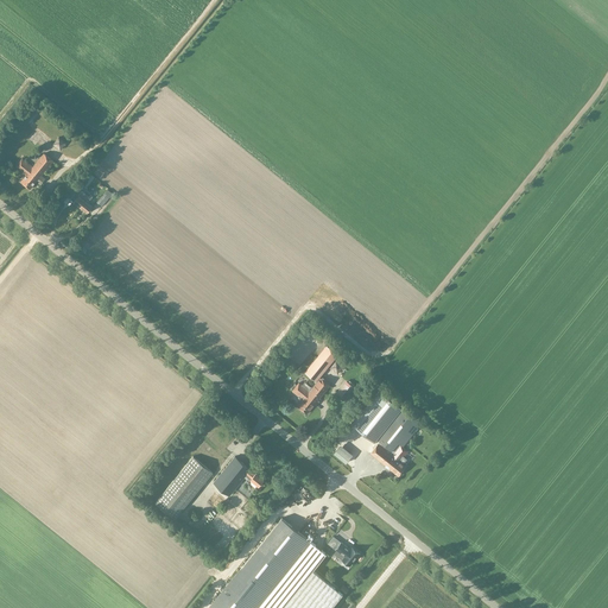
[(29,121),(40,107),(33,102),(21,115),(29,121)]
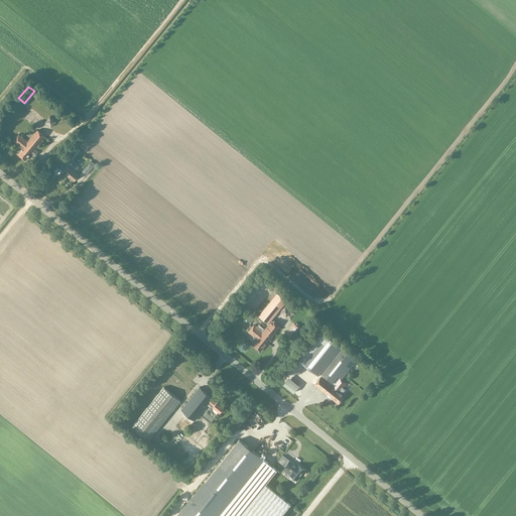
[(47,114),(56,120),(60,114),(51,108),(47,114)]
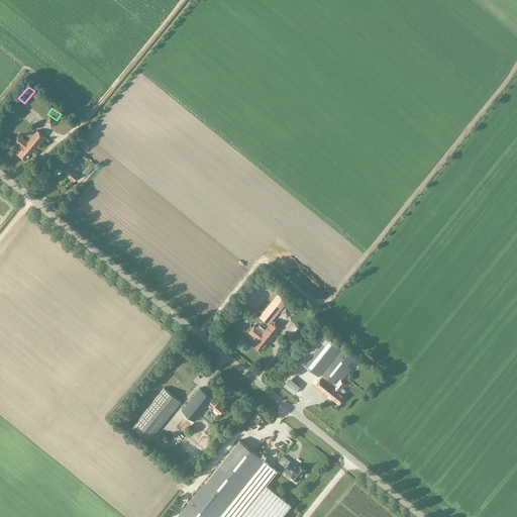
[(52,127),(57,121),(50,116),(45,122),(52,127)]
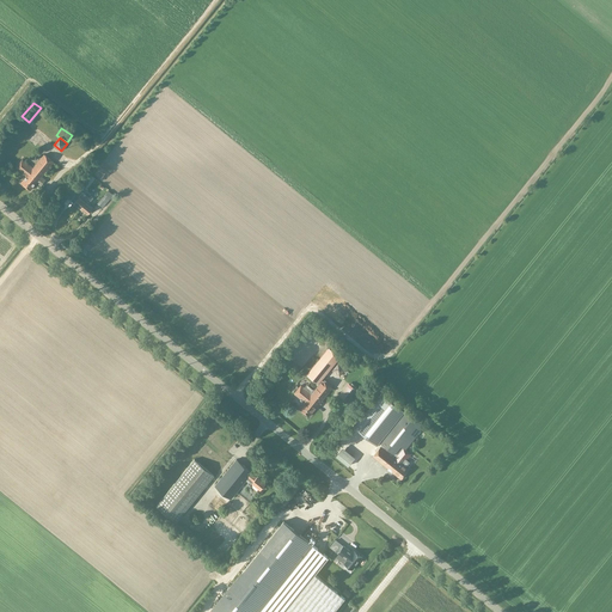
[(23,159),(16,167),(26,177),(22,183),(30,190),(36,183),(41,187),(46,179),(42,176),(54,163),(44,154),(34,169),(23,159)]
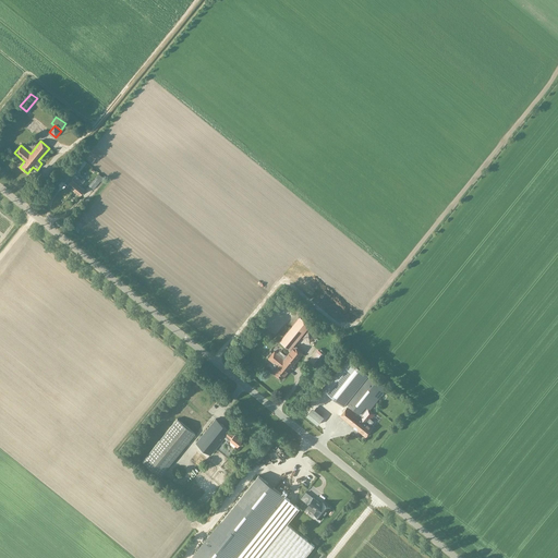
[(76,173),(82,167),(77,164),(72,169),(76,173)]
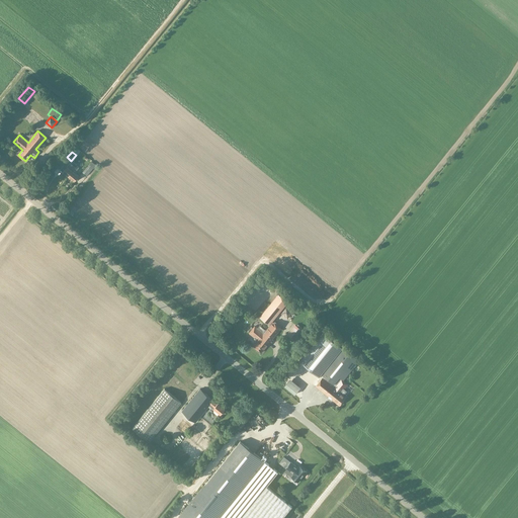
[(62,172),(68,177),(73,171),(76,168),(70,163),(67,166),(62,172)]
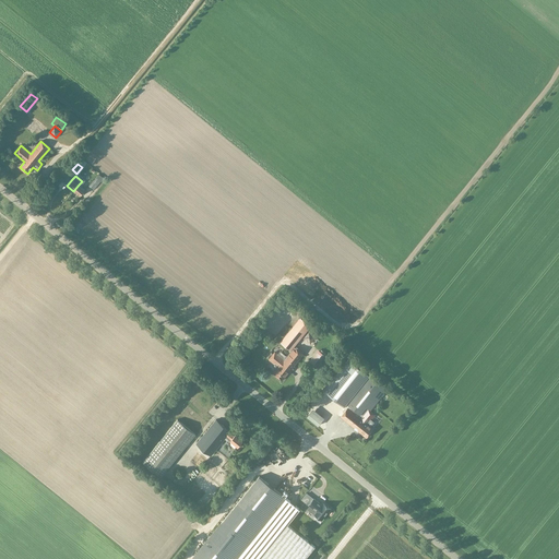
[(100,181),(96,178),(90,186),(94,190),(100,181)]
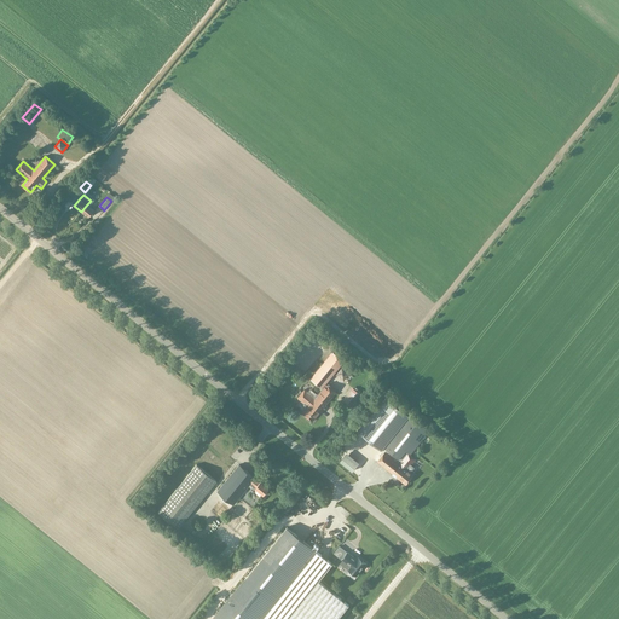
[(87,204),(81,212),(88,218),(94,210),(90,207),(94,200),(92,198),(91,201),(87,204)]
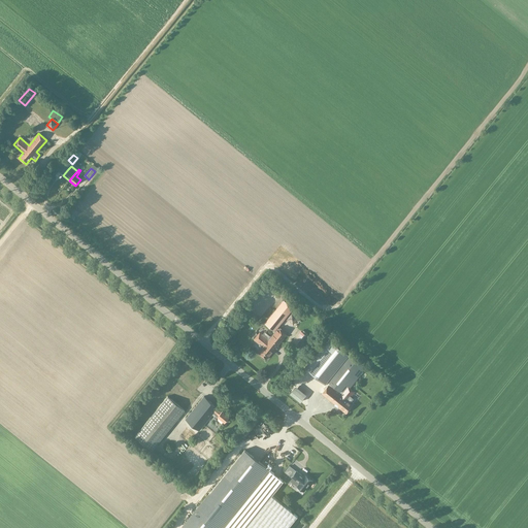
[(287,334),(278,328),(277,328),(293,308),(284,300),(265,323),(275,331),(269,340),(260,332),(254,339),(259,344),(259,345),(258,345),(259,348),(259,349),(261,350),(259,353),(266,359),(287,334)]
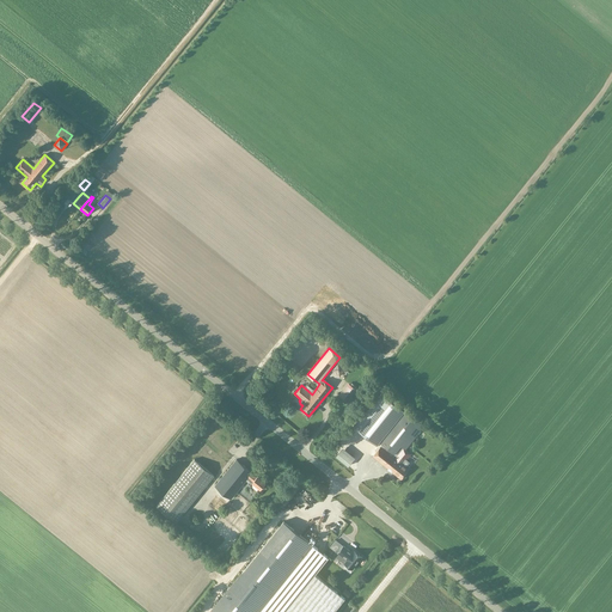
[(340,377),(346,369),(338,363),(332,371),(340,377)]
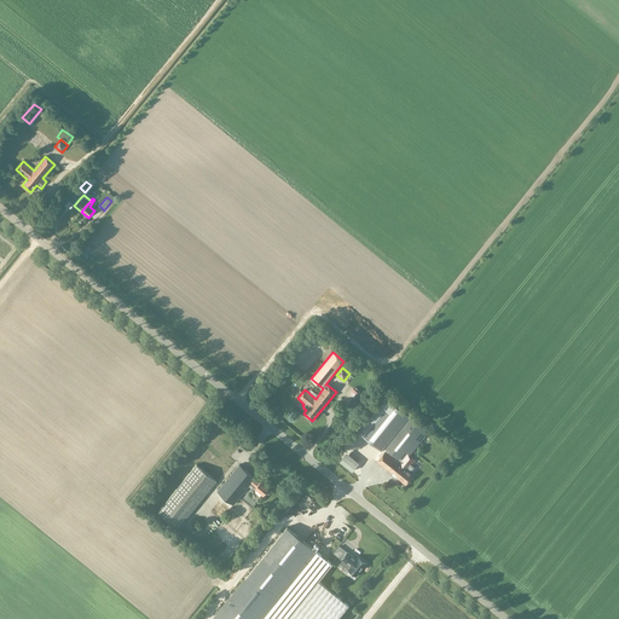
[(350,409),(360,394),(353,388),(342,401),(350,409)]
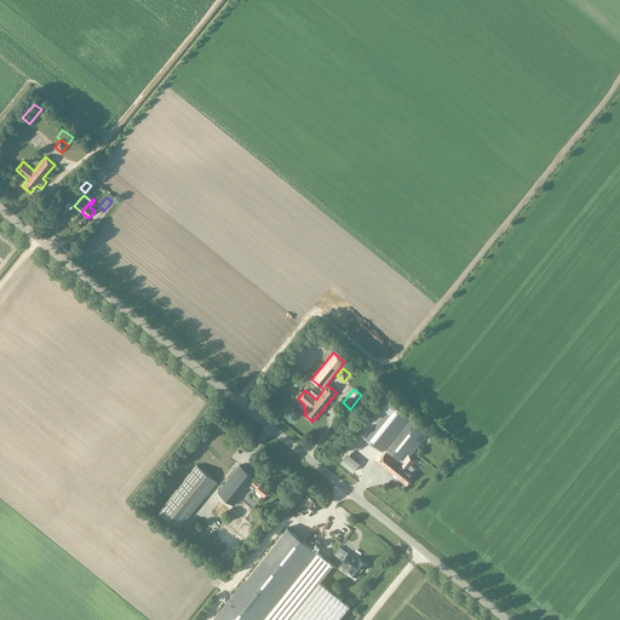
[(385,448),(411,417),(386,397),(359,431),(382,451),(384,447),(385,448)]
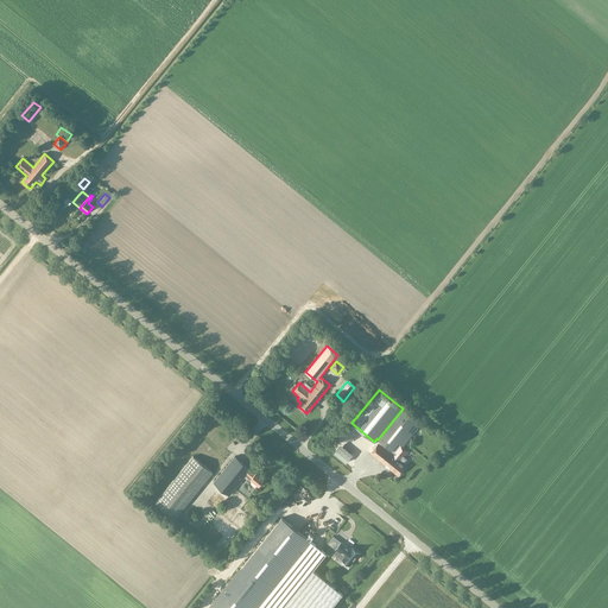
[(409,451),(403,447),(422,424),(403,409),(378,439),(380,442),(371,454),(399,476),(406,467),(400,462),(409,451)]
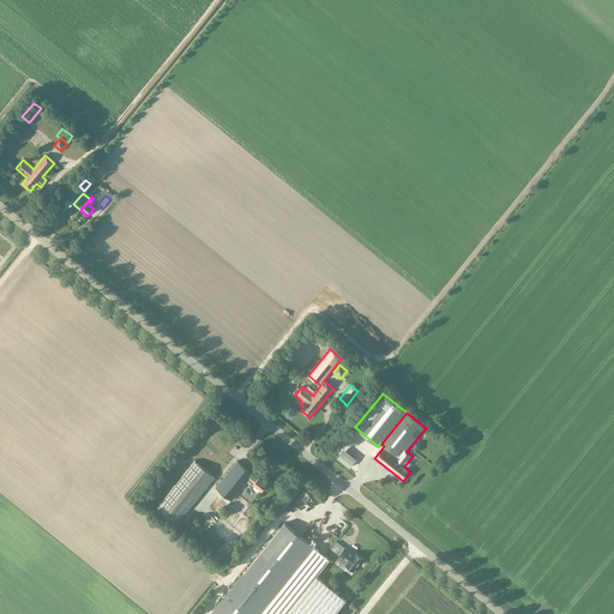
[(262,492),(266,485),(258,479),(257,480),(252,475),(253,475),(238,461),(216,487),(232,500),(247,482),(250,485),(252,485),(253,485),(262,492)]
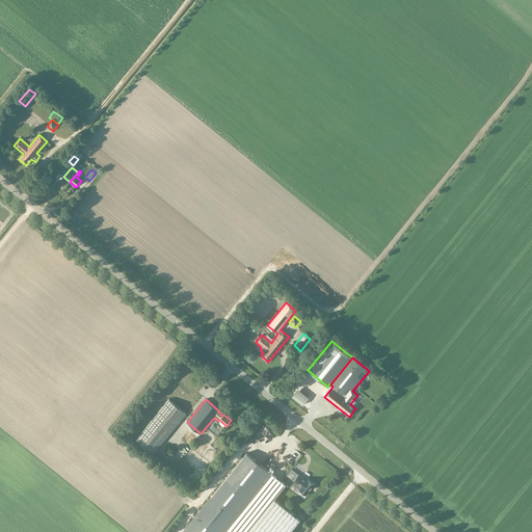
[(168,400),(136,441),(154,454),(186,414),(168,400)]
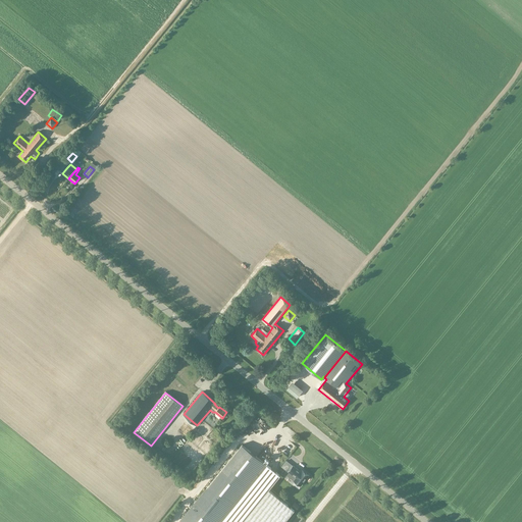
[(181,437),(179,432),(176,432),(177,437),(180,436),(181,441),(186,440),(185,436),(181,437)]
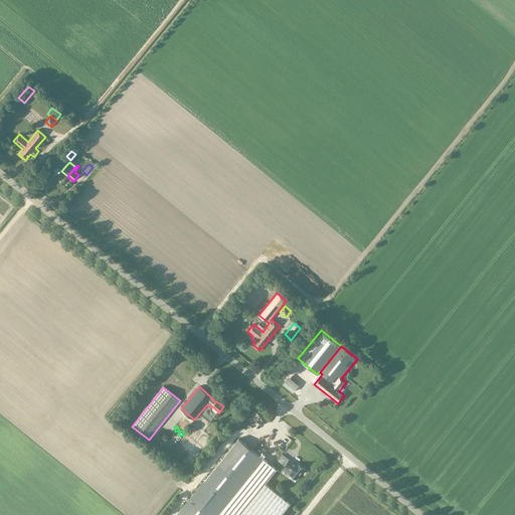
[(238,439),(178,513),(180,514),(217,514),(248,477),(263,459),(238,439)]
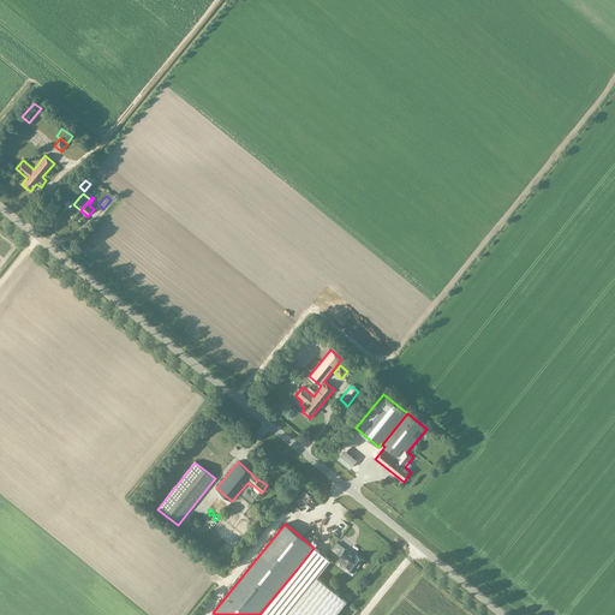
[(329,560),(314,548),(260,614),(334,614),(346,601),(316,577),(329,560)]
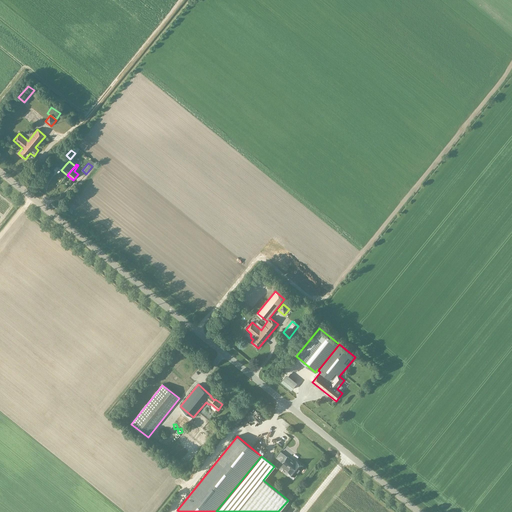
[(288,471),(295,477),(303,466),(296,461),(295,463),(287,457),(282,463),(290,469),(288,471)]
